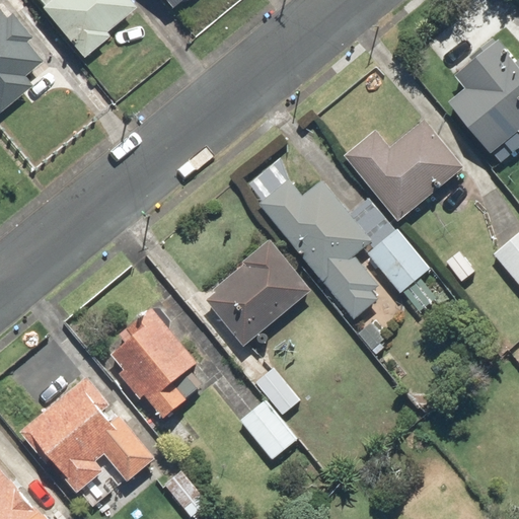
[(131,10),(121,0),(33,0),(40,7),(35,10),(81,63),(106,41),(102,34),(131,10)]
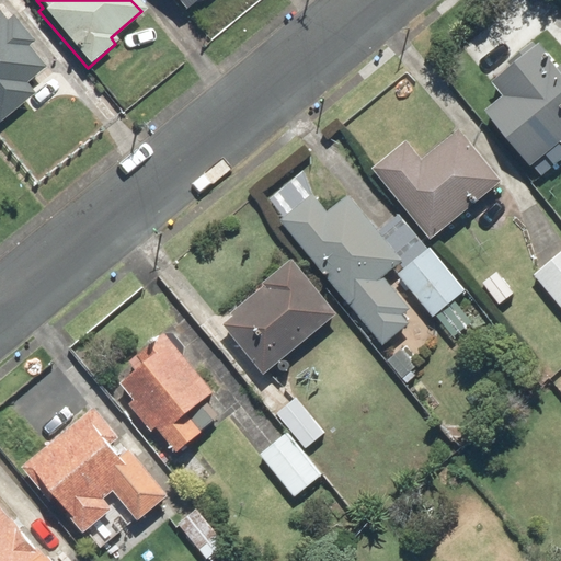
[(162,0),(181,21),(205,0),(162,0)]
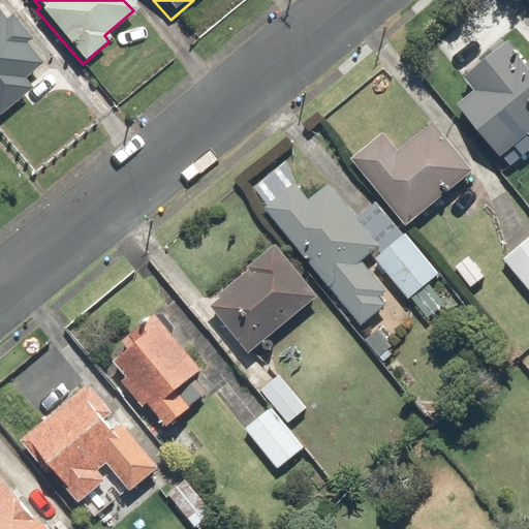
[(0,16),(0,115),(29,91),(22,82),(40,68),(22,45),(27,41),(5,16),(2,19),(0,16)]
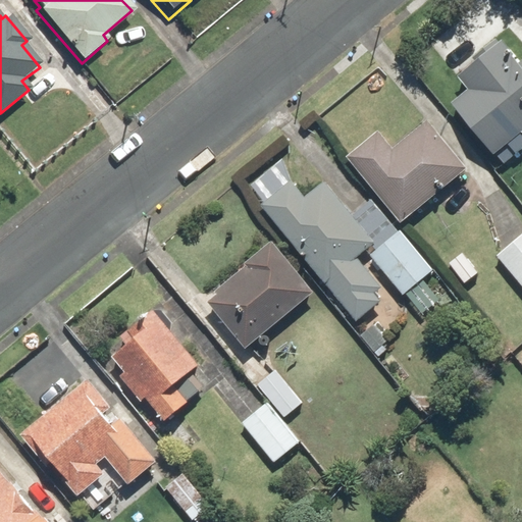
[(465,90),(448,104),(491,158),(505,148),(511,156),(521,146),(521,60),(518,63),(494,36),(450,71),(465,90)]
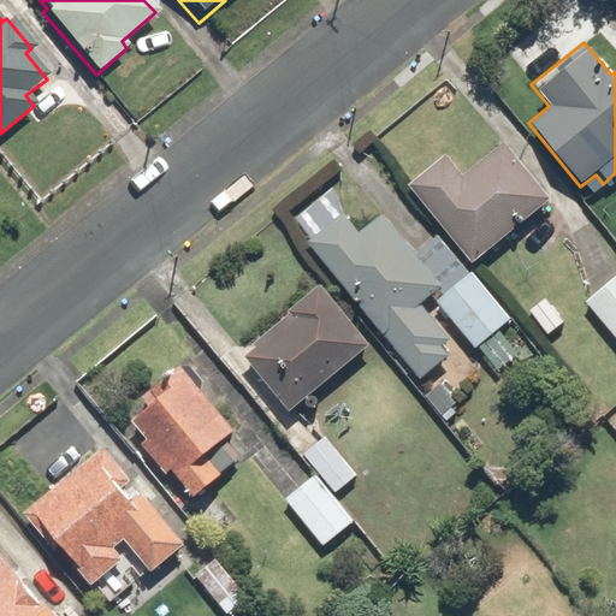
[(442,154),(404,184),(471,267),(554,202),(505,141),(461,177),(442,154)]
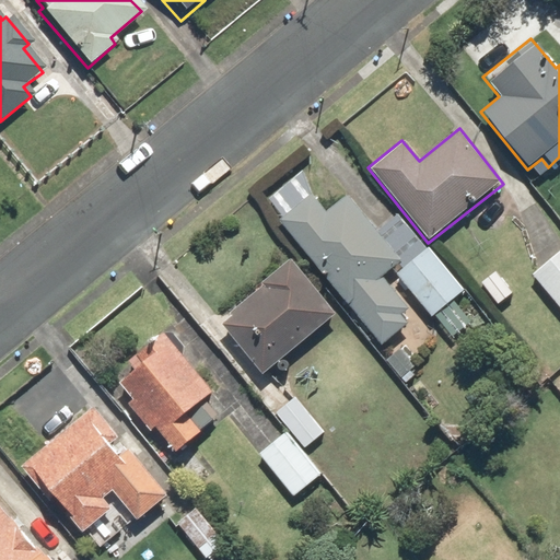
[(431,314),(462,288),(404,219),(381,237),(346,197),(327,212),(311,193),(276,222),(383,350),(419,319),(383,277),(393,268),(431,314)]
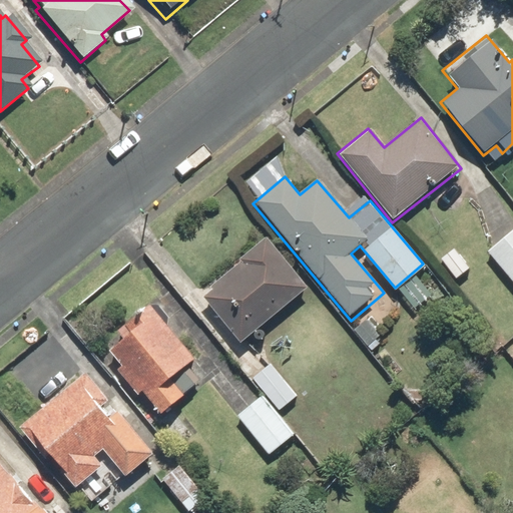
[(512,221),(486,250),(512,277),(512,221)]
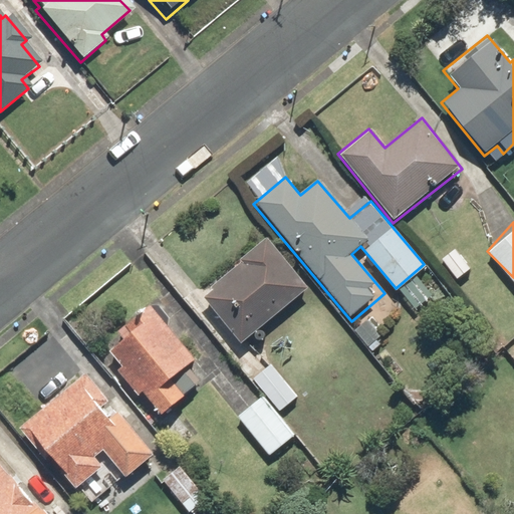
[(308,286),(266,239),(202,297),(245,344),(308,286)]
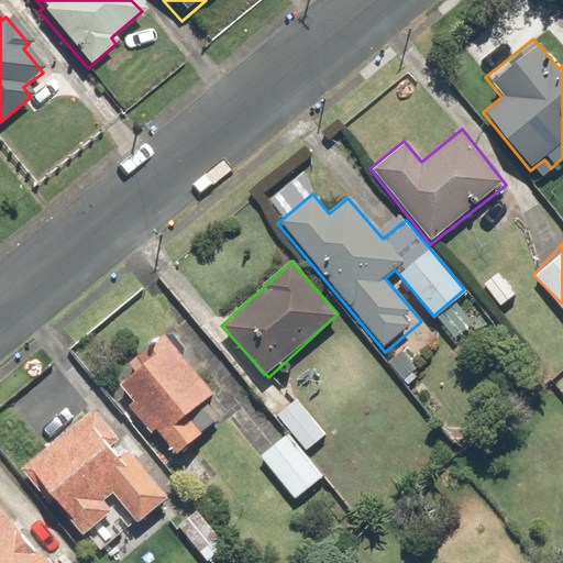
[(109,385),(175,460),(206,432),(189,415),(214,393),(165,337),(109,385)]
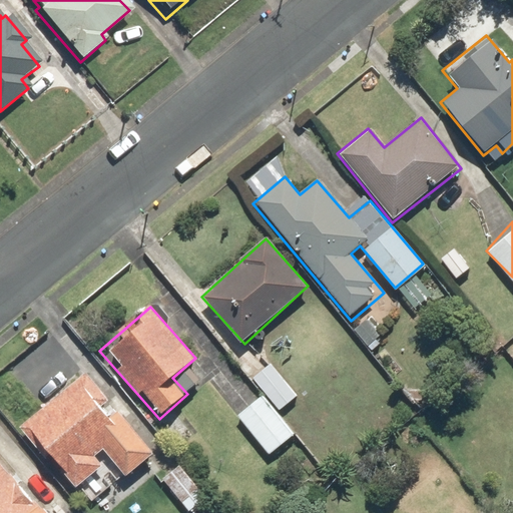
[(271,359),(250,377),(281,411),(301,394),(271,359)]
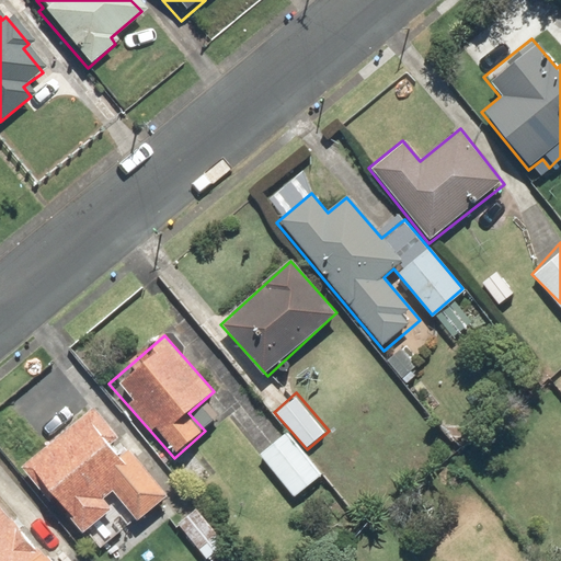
[(86,402),(18,467),(83,535),(114,506),(136,529),(173,493),(86,402)]
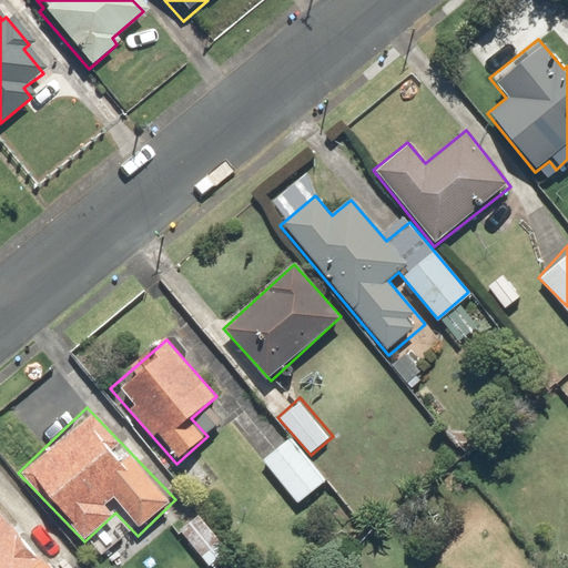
[(288,439),(261,463),(295,505),(323,482),(288,439)]
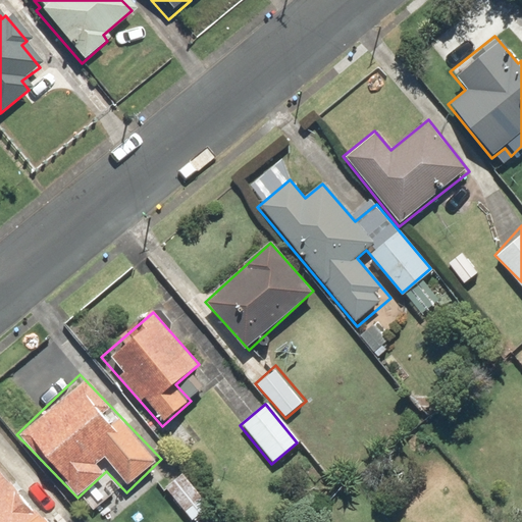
[(44,521),(0,469),(0,521),(44,521)]
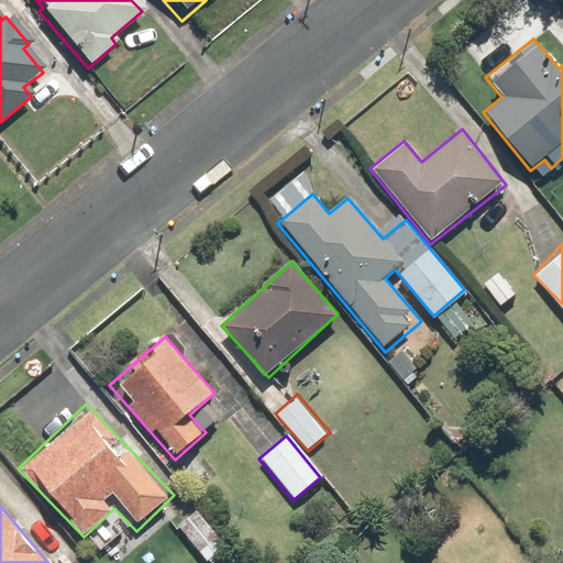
[(199,509),(179,526),(211,562),(241,562),(244,561),(199,509)]
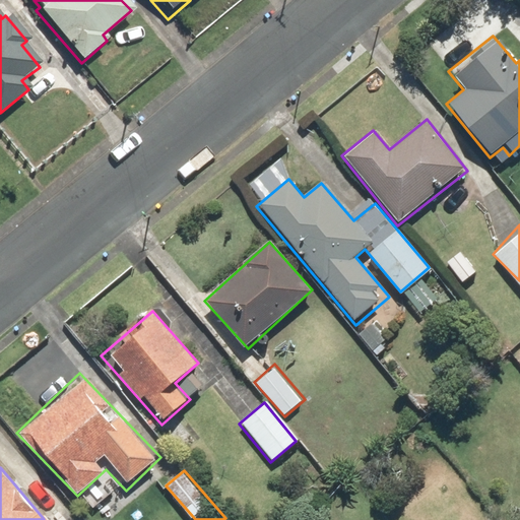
All buildings are outlined.
